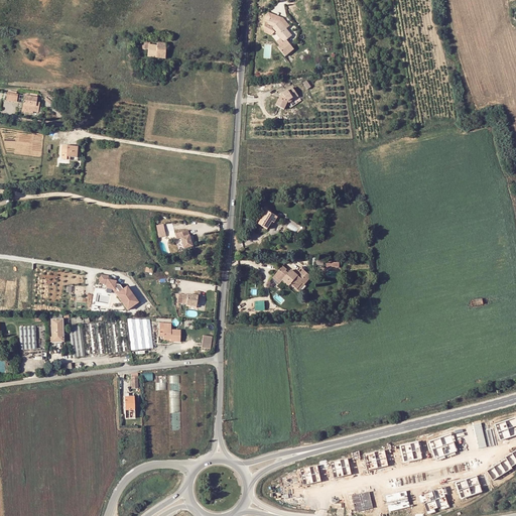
[(272,17),(270,24),(277,26),(275,28),(287,41),(295,33),(283,20),(272,17)]
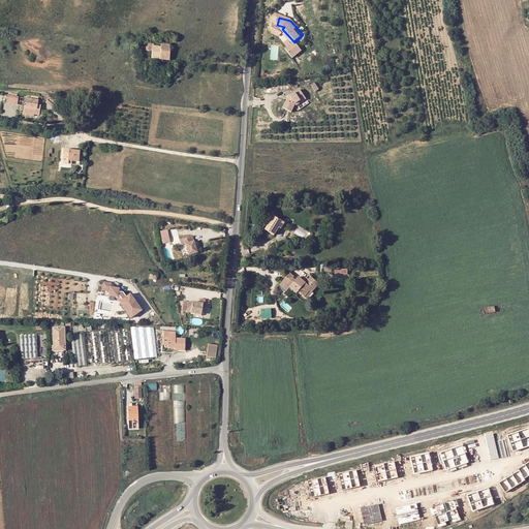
[(150,61),(166,63),(168,48),(152,44),(151,50),(146,49),(145,54),(151,55),(150,61)]
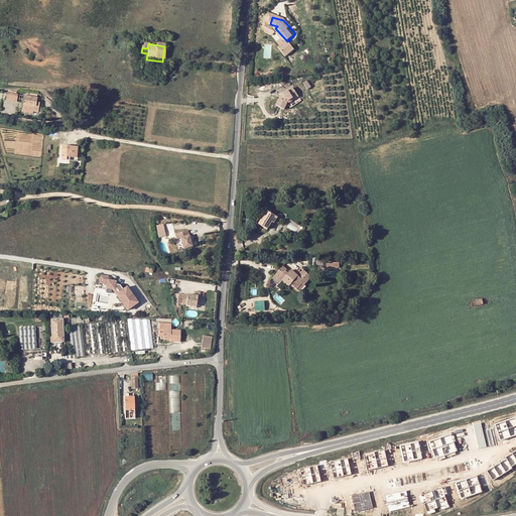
[(281,95),(277,103),(283,107),(289,99),(299,93),(293,86),(283,92),(285,94),(283,96),(281,95)]
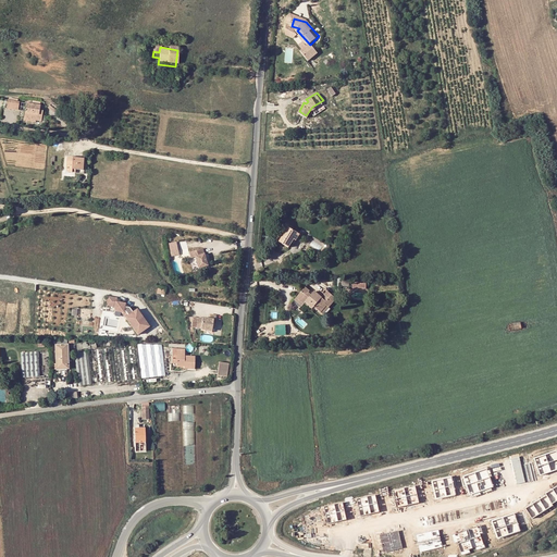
[(5,108),(17,110),(20,101),(8,99),(5,108)]
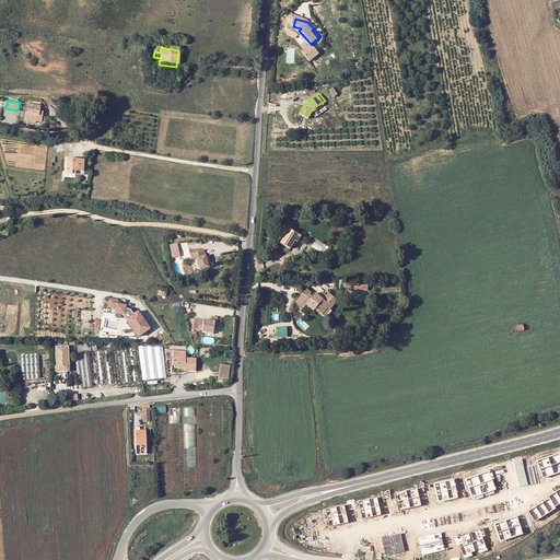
[(26,102),(22,119),(42,124),(44,112),(39,111),(41,105),(26,102)]
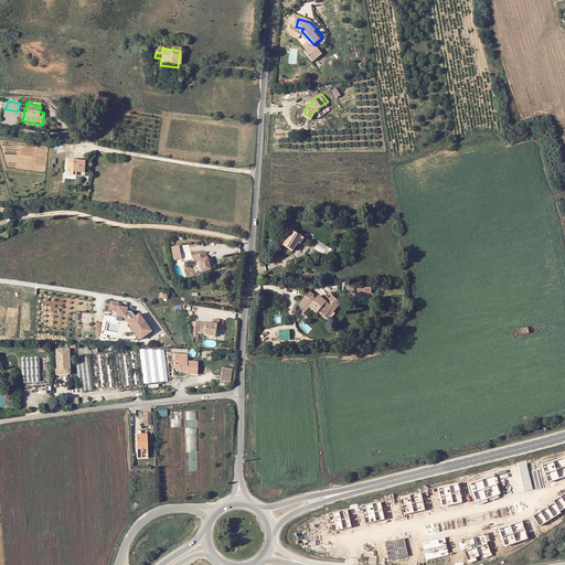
[(86,164),(68,163),(68,178),(75,179),(75,177),(86,177),(86,164)]
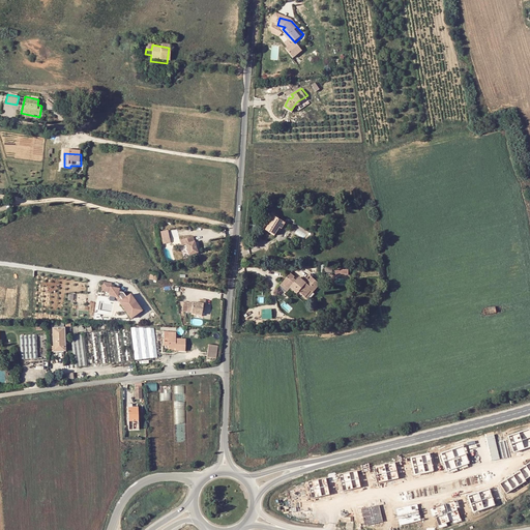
[(265,227),(274,233),(280,226),(282,227),(286,219),(280,214),(278,216),(270,211),(265,219),(269,222),(265,227)]
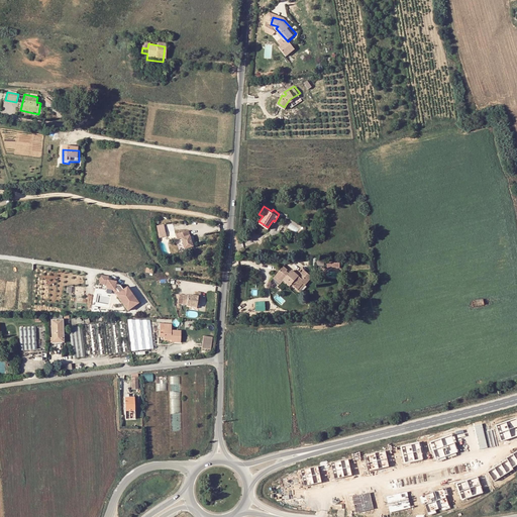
[(182,251),(190,249),(186,233),(174,237),(175,240),(178,239),(182,251)]
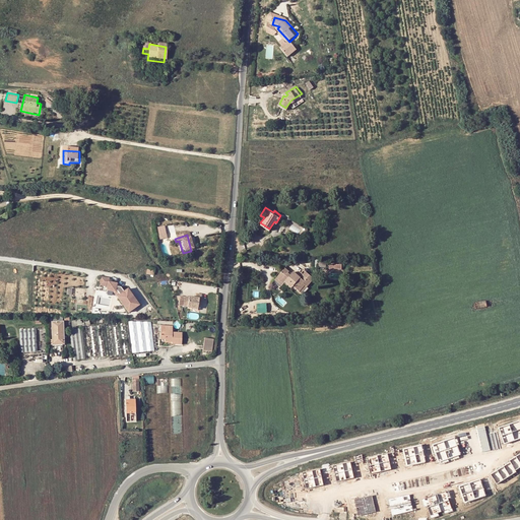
[(284,280),(285,279),(290,272),(288,270),(289,268),(285,265),(277,274),(284,280)]
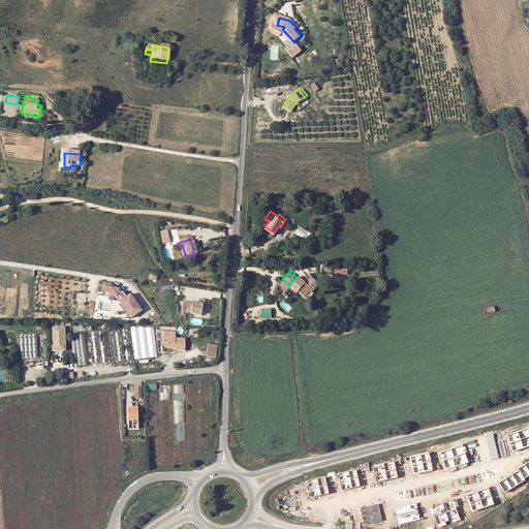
[(310,279),(308,280),(307,279),(300,288),(306,293),(311,286),(313,288),(320,279),(312,273),(308,277),(310,279)]
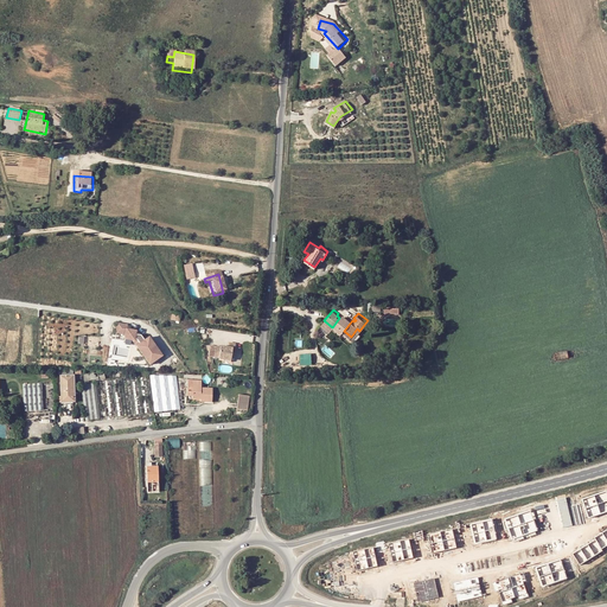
[(338,328),(343,332),(344,331),(352,320),(346,315),(345,315),(344,318),(342,315),(339,318),(333,326),(338,328)]
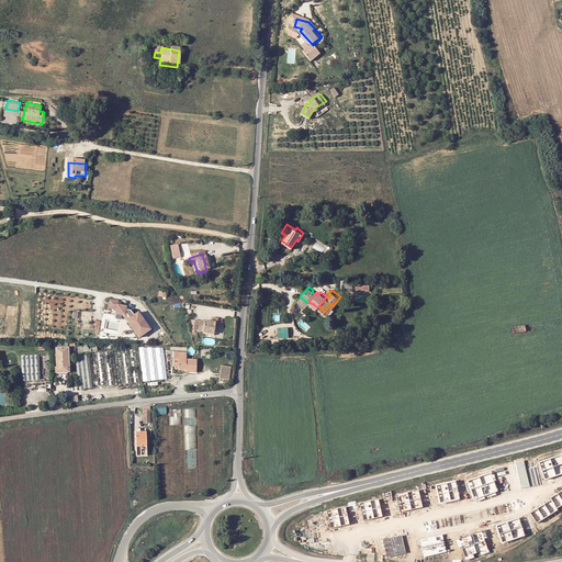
[(305,305),(307,303),(300,296),(298,299),(305,305)]
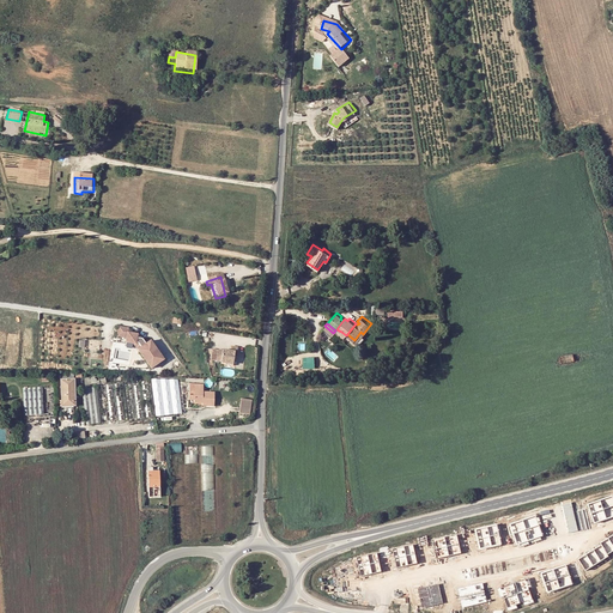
[(119,326),(117,337),(126,338),(126,343),(134,344),(151,369),(165,359),(152,339),(146,343),(143,338),(138,337),(138,333),(129,332),(129,327),(119,326)]
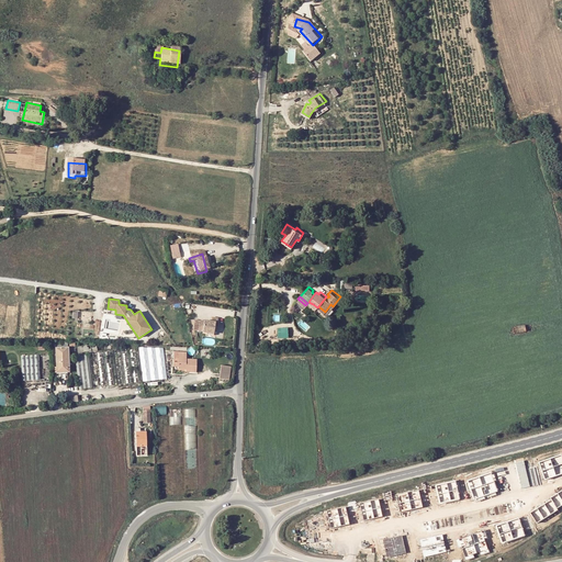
[(285,326),(289,319),(284,317),(280,326),(284,328),(289,330),(291,328),(285,326)]
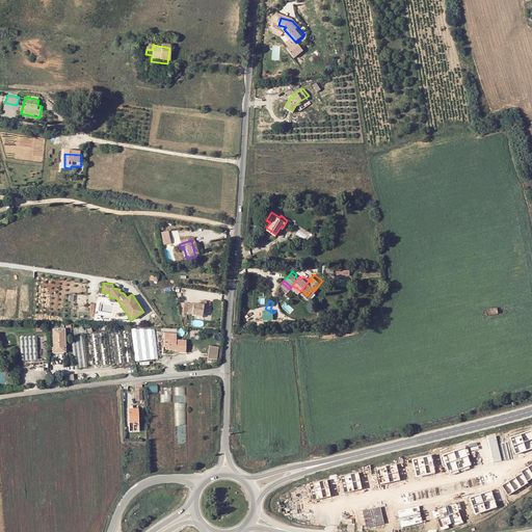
[(192,317),(200,318),(200,314),(200,311),(203,311),(204,303),(197,302),(196,307),(190,306),(189,315),(189,317),(192,317)]
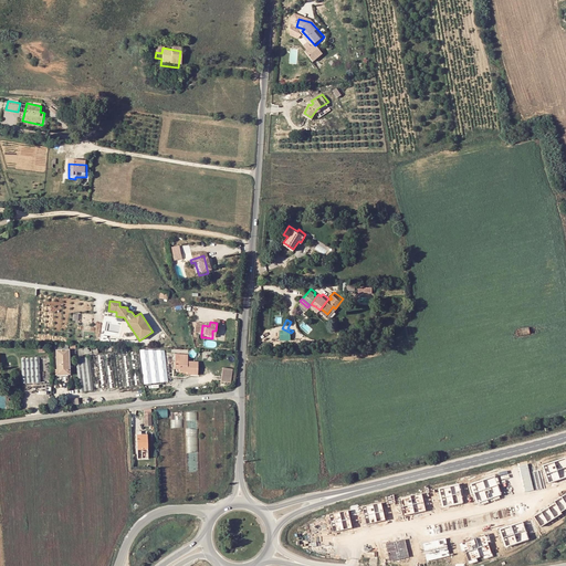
[(71,377),(70,352),(56,353),(58,377),(71,377)]
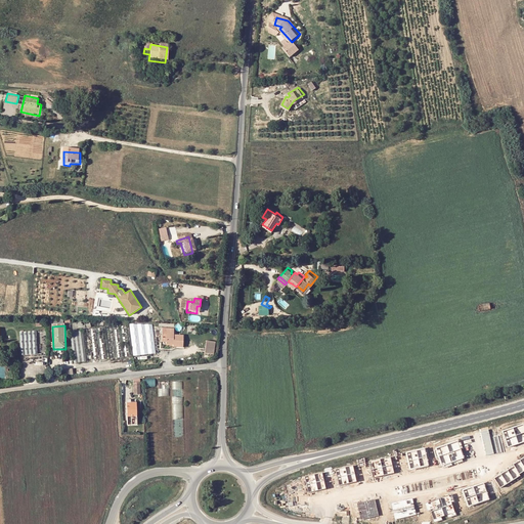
[(131,325),(134,357),(156,355),(153,326),(131,325)]
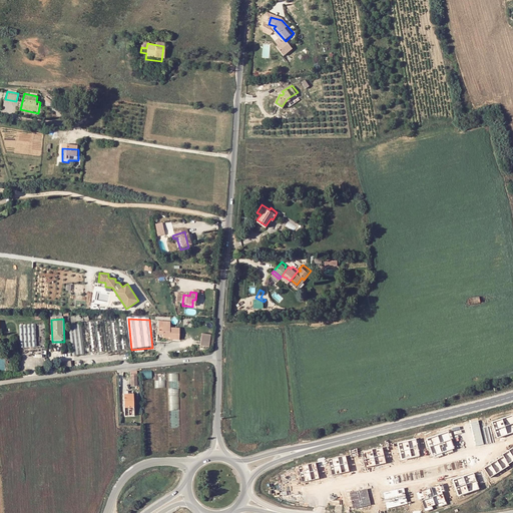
[(129,350),(126,320),(106,321),(108,351),(129,350)]
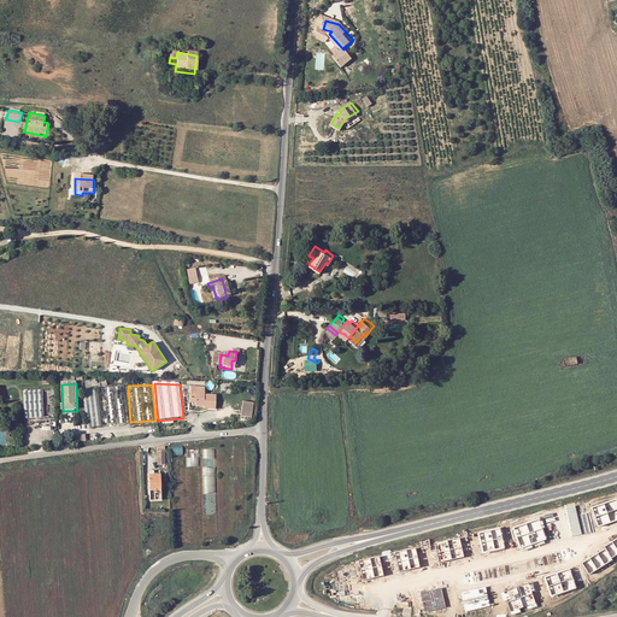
[(216,403),(215,395),(205,395),(205,387),(191,386),(191,398),(195,399),(195,403),(195,406),(205,406),(204,409),(216,409),(216,403)]
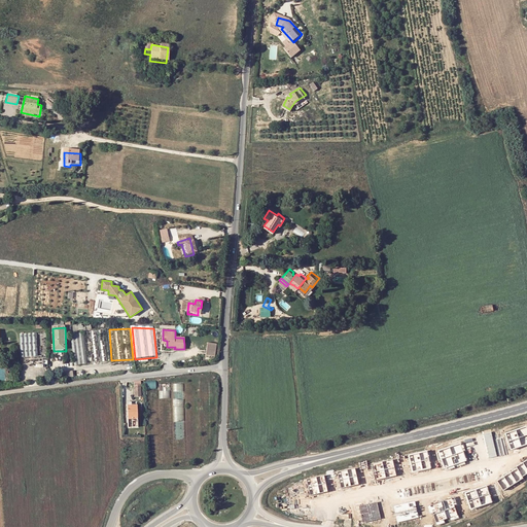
[(109,361),(107,330),(84,332),(89,364),(109,361)]
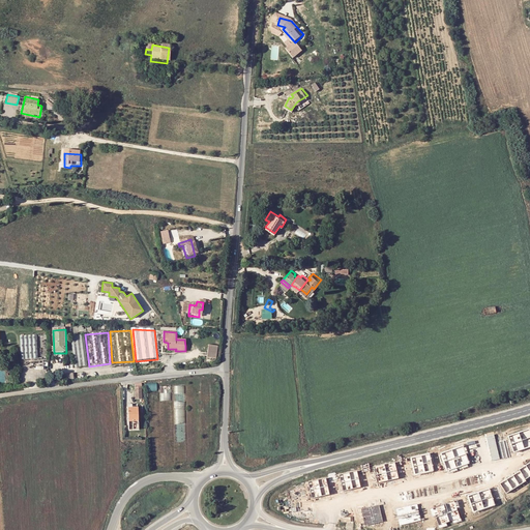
[(37,334),(20,335),(22,358),(38,357),(37,334)]
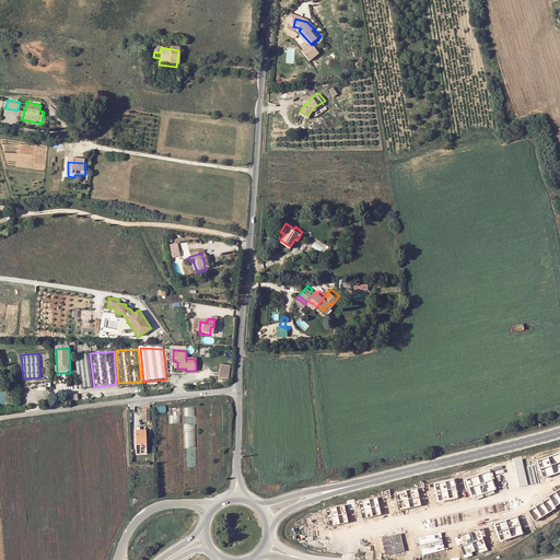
[(91,386),(88,353),(78,354),(81,387),(91,386)]
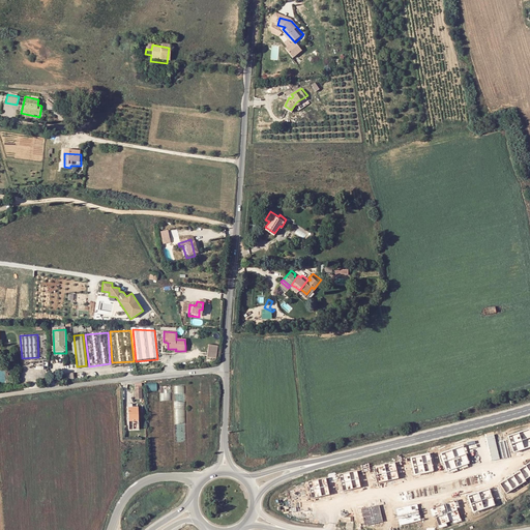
[(215,362),(216,354),(208,353),(207,361),(215,362)]
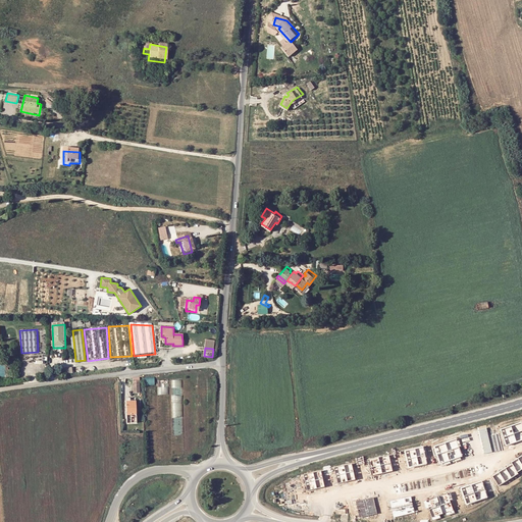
[(137,402),(131,402),(126,402),(126,415),(132,415),(137,415),(137,402)]
